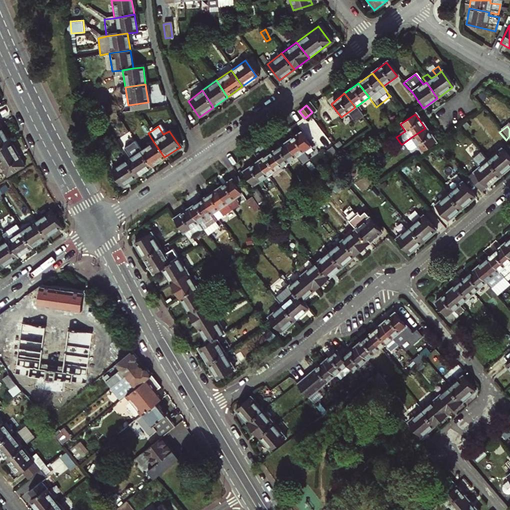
[(0,148),(9,143),(0,128),(0,148)]
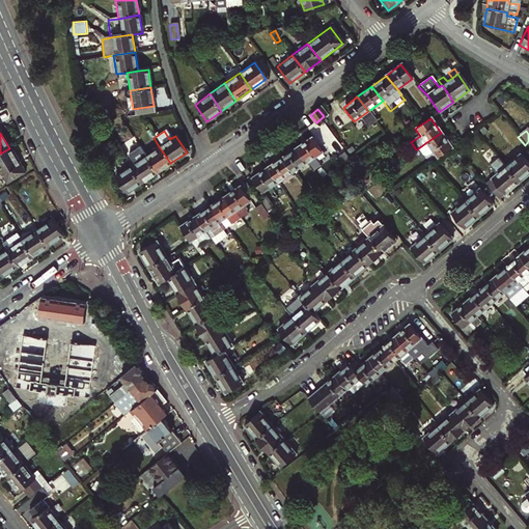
[(437,158),(451,147),(441,133),(425,143),(417,149),(422,156),(425,156),(432,151),(437,158)]
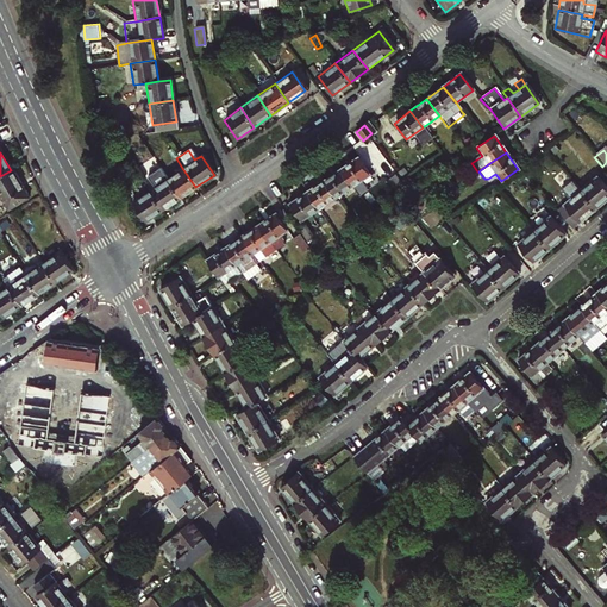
[(417,164),(420,169),(430,162),(426,157),(417,164)]
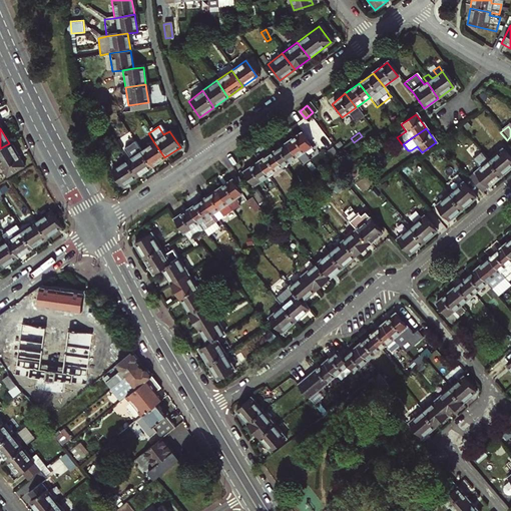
[(303,153),(310,148),(301,134),(286,143),(296,158),(301,166),(309,161),(303,153)]
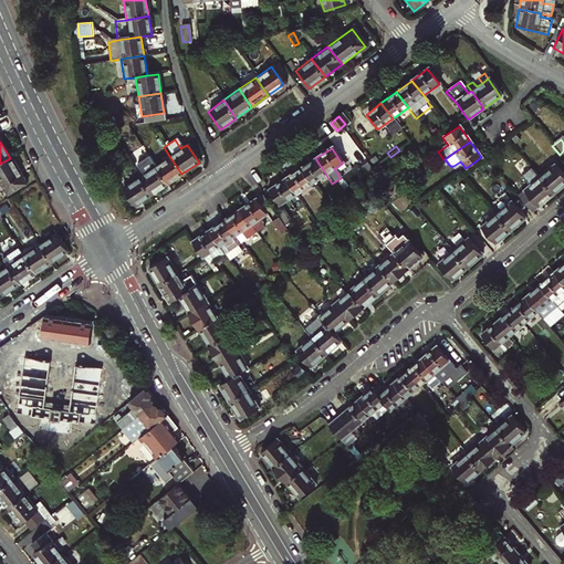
[(166,185),(181,174),(169,156),(154,167),(166,185)]
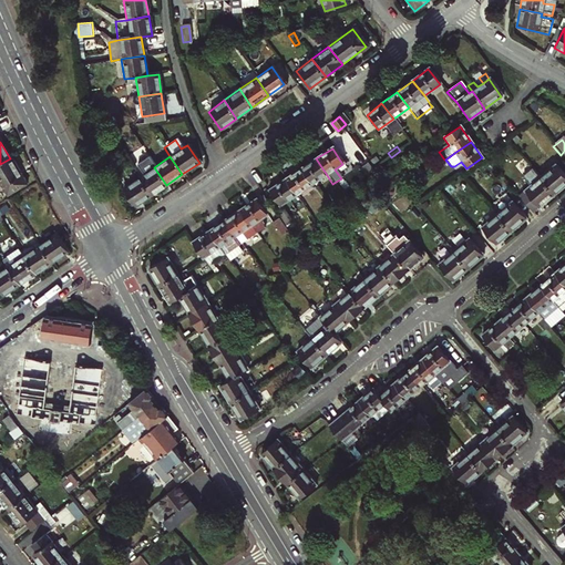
[(0,185),(7,197),(26,186),(10,158),(0,164),(0,185)]
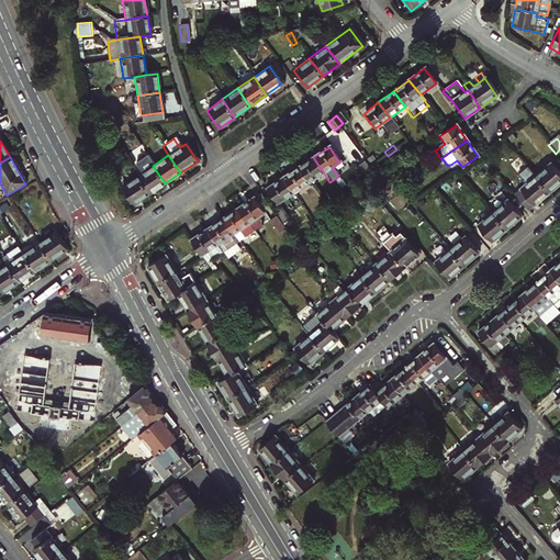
[(298,168),(308,183),(324,174),(313,157),(298,168)]
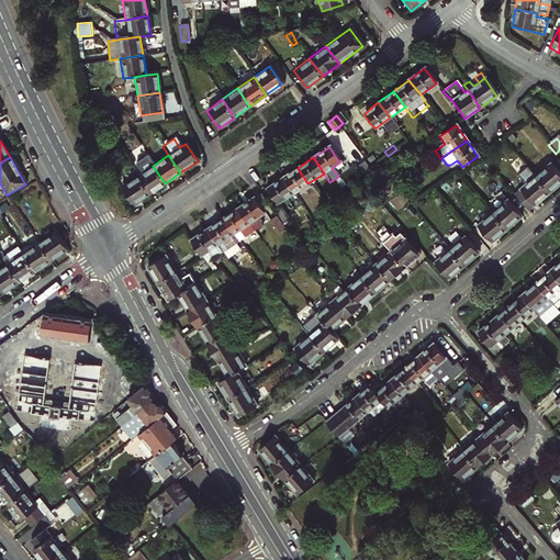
[(368,179),(374,175),(370,170),(366,163),(359,167),(368,179)]
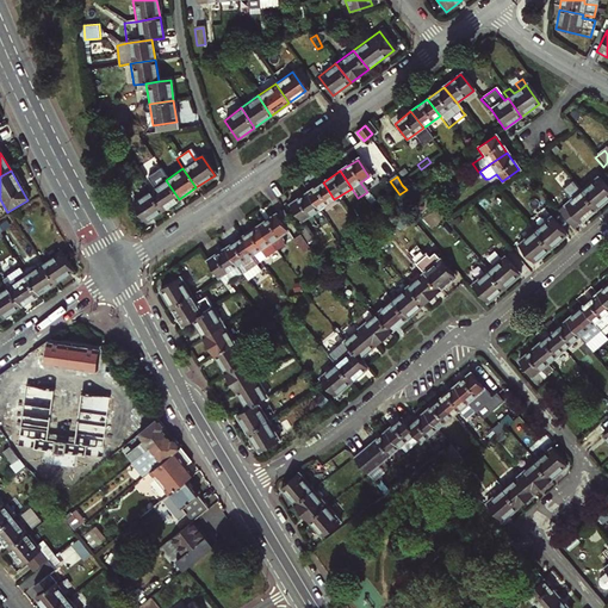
[(579,192),(595,210),(607,198),(607,192),(596,179),(579,192)]
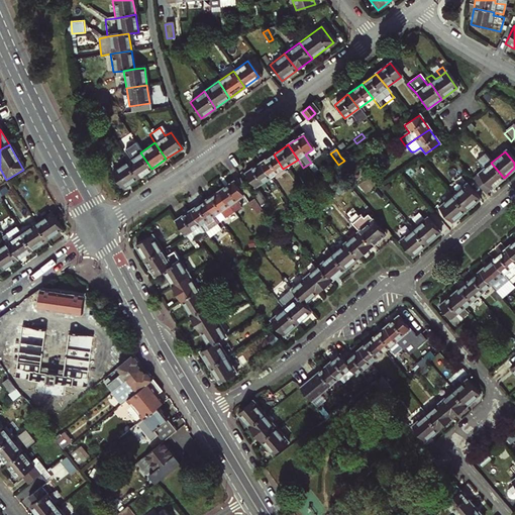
[(136,179),(151,169),(140,152),(125,163),(136,179)]
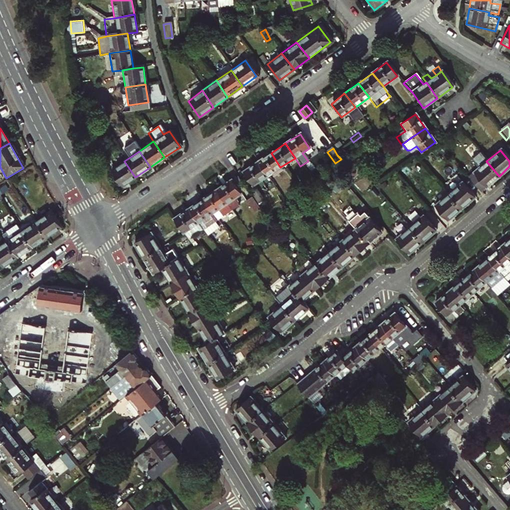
[(266,176),(280,167),(271,153),(256,162),(266,176)]
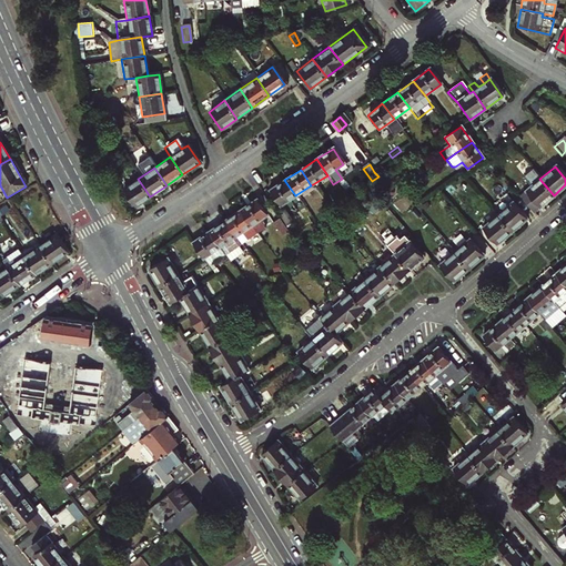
[(539,209),(554,195),(539,179),(532,170),(522,179),(529,189),(525,192),(539,209)]
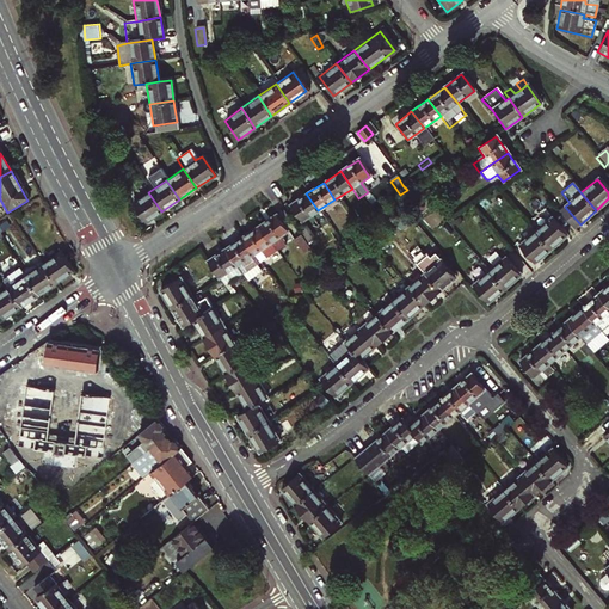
[(143,223),(161,211),(148,192),(131,204),(143,223)]
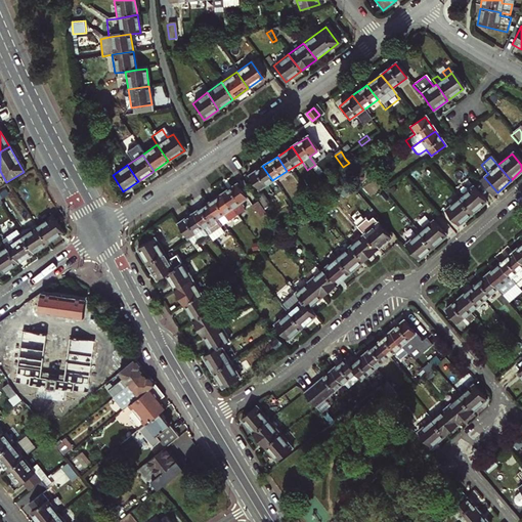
[(257,190),(272,180),(262,166),(247,176),(257,190)]
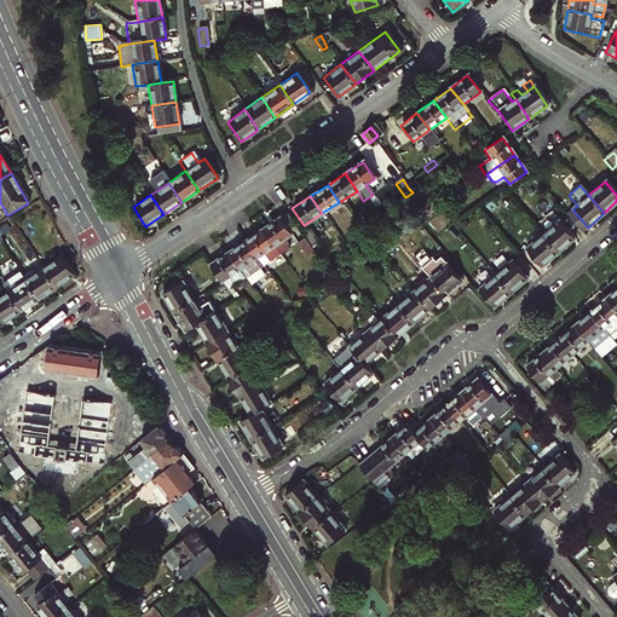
[(286,213),(278,218),(289,235),(298,230),(286,213)]
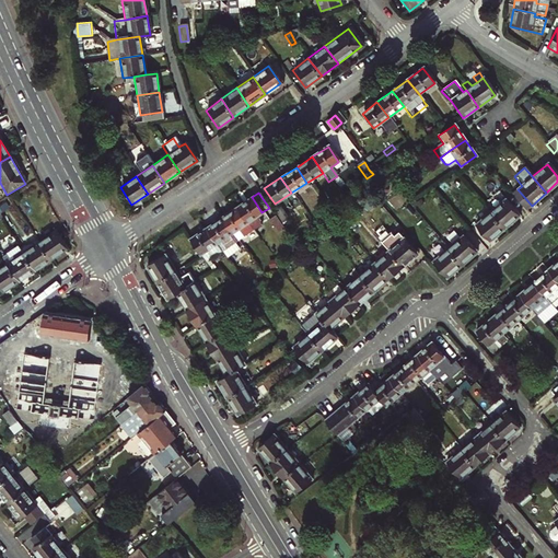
[(259,225),(255,218),(263,213),(262,212),(252,197),(235,208),(251,231),(252,231),(259,225)]
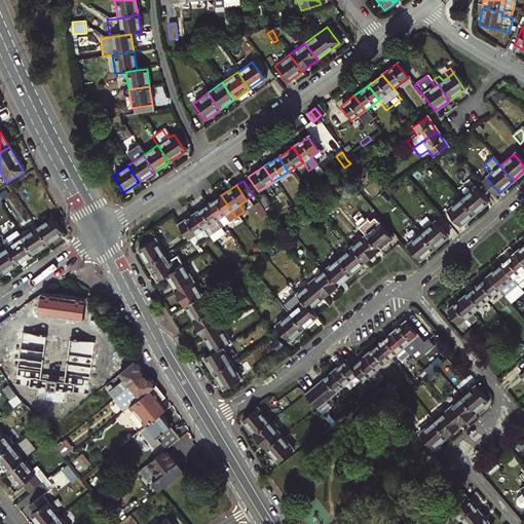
[(473,215),(487,203),(474,188),(459,200),(473,215)]
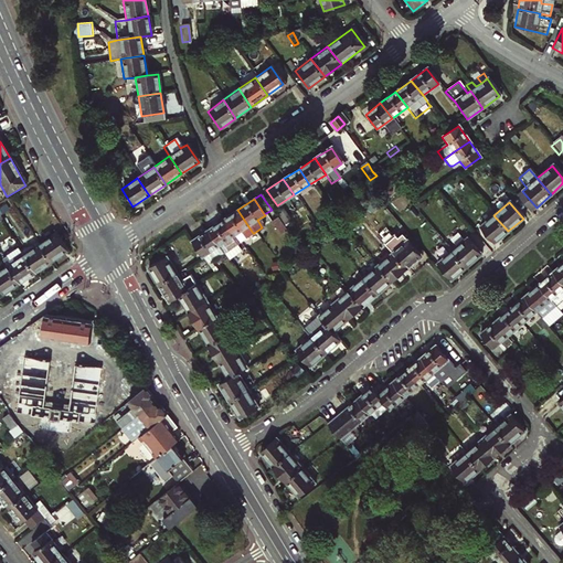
[(238,244),(253,233),(237,210),(221,221),(238,244)]
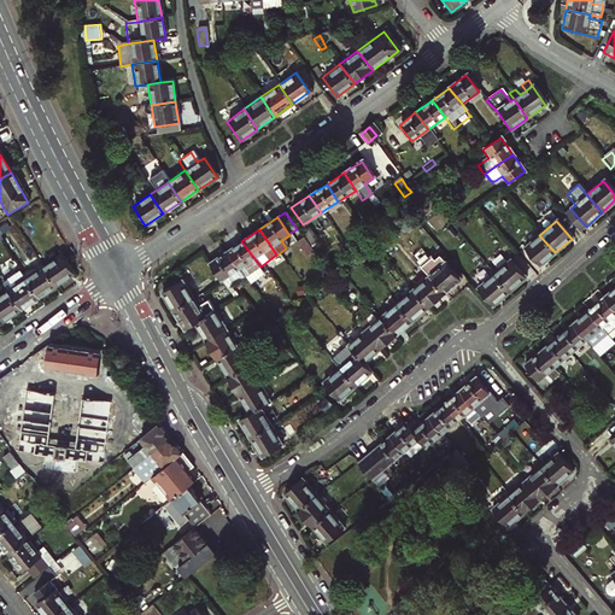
[(309,247),(316,242),(308,230),(300,235),(303,238),(309,247)]
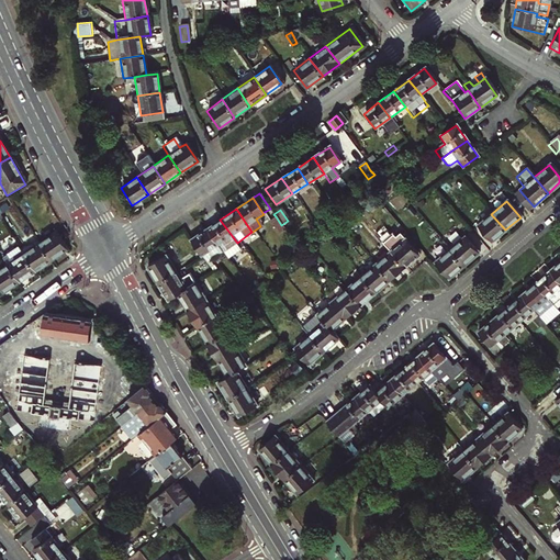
[(490,243),(505,230),(491,214),(477,227),(490,243)]
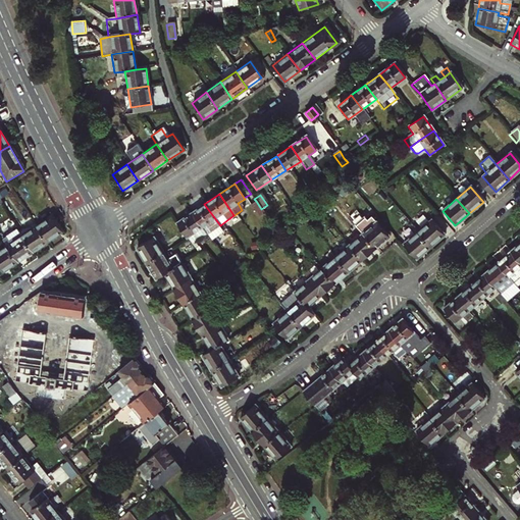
[(320,206),(323,210),(330,204),(327,200),(320,206)]
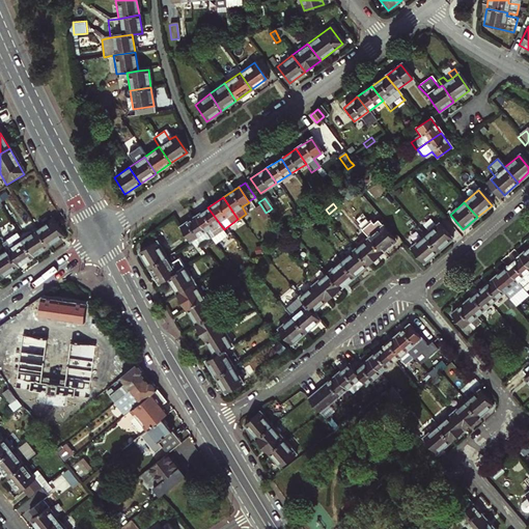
[(261,222),(269,218),(266,213),(260,204),(253,210),(261,222)]
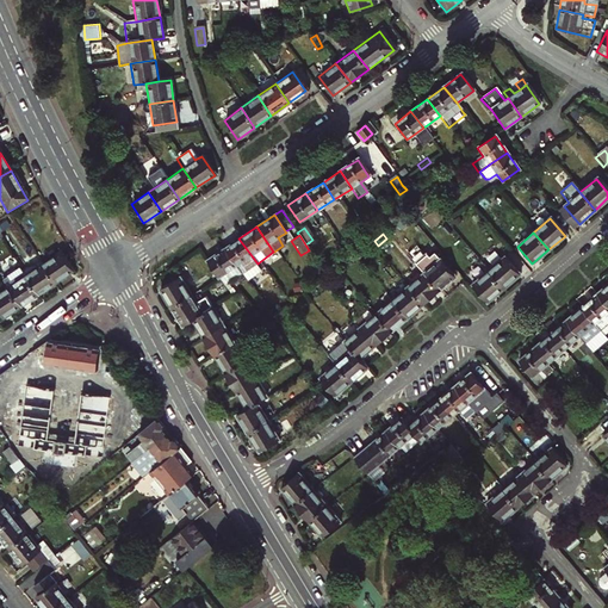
[(258,264),(239,239),(223,249),(235,267),(241,274),(241,275),(247,283),(260,273),(255,265),(258,264)]
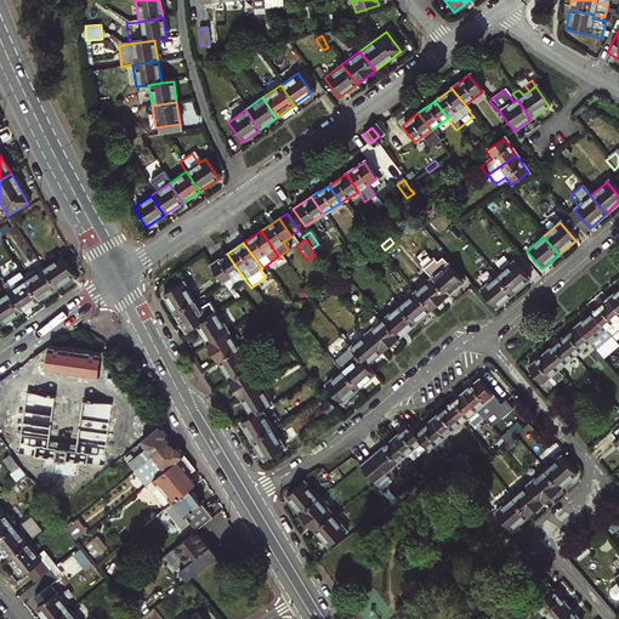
[(221,284),(239,272),(227,254),(209,266),(221,284)]
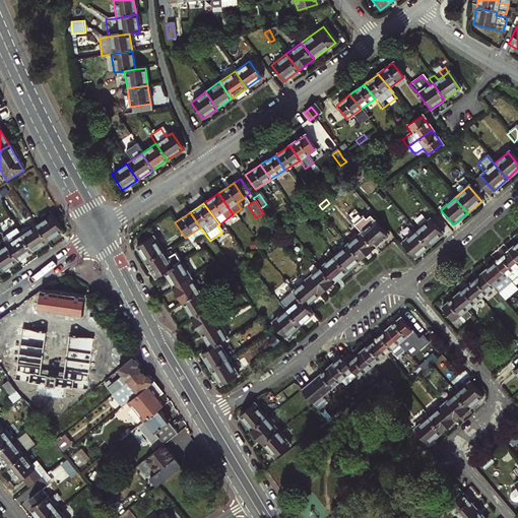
[(47,242),(61,232),(50,215),(36,225),(47,242)]
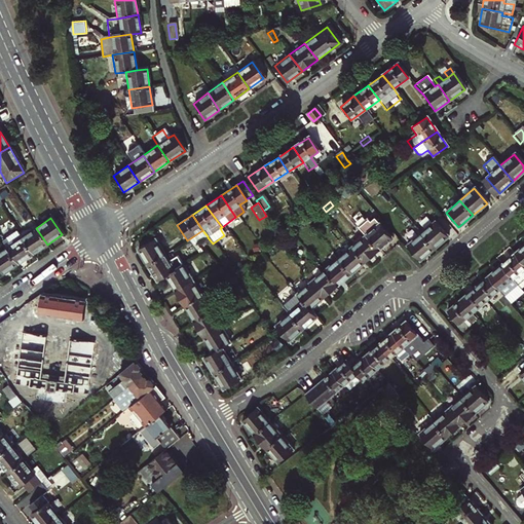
[(433,250),(447,238),(433,222),(419,234),(433,250)]
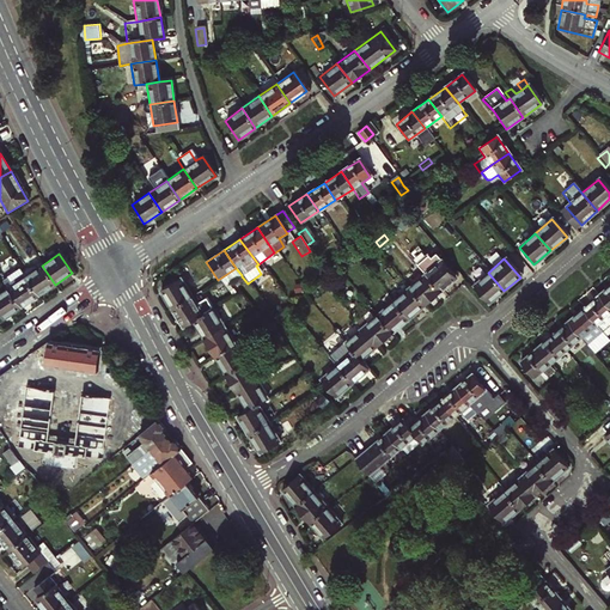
[(439,293),(456,280),(440,261),(424,275),(439,293)]
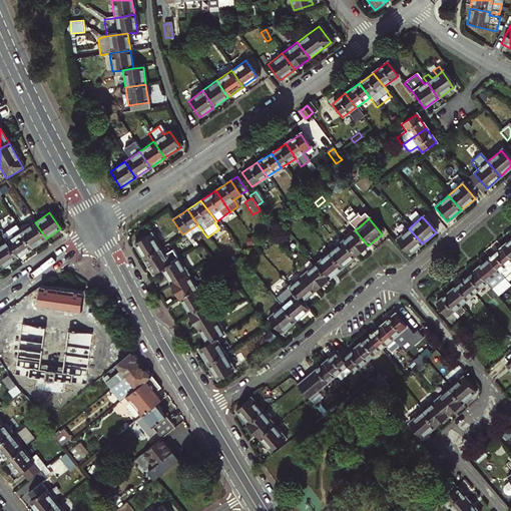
[(32,248),(46,238),(35,222),(21,232),(32,248)]
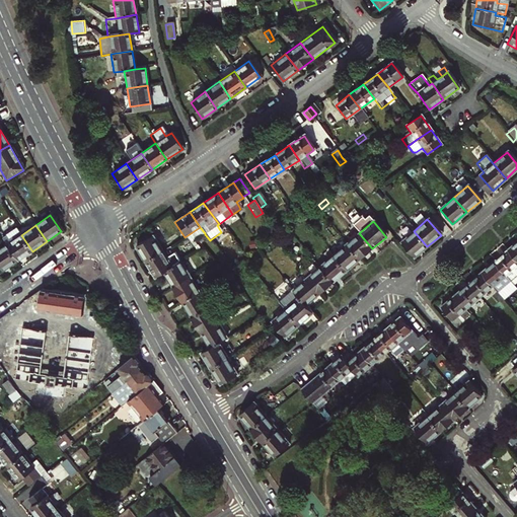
[(185,237),(190,243),(205,233),(200,227),(185,237)]
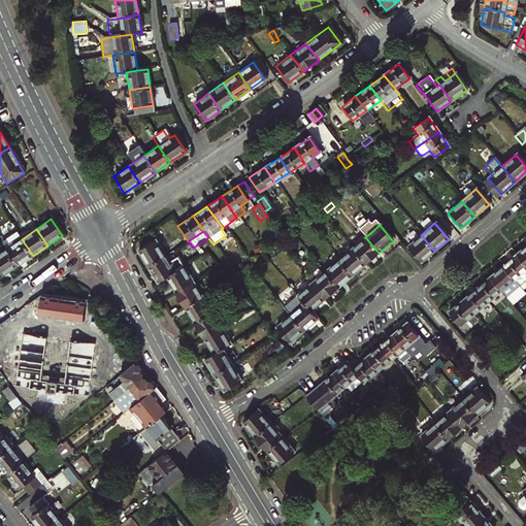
[(18,266),(33,256),(22,239),(18,232),(2,242),(6,250),(18,266)]
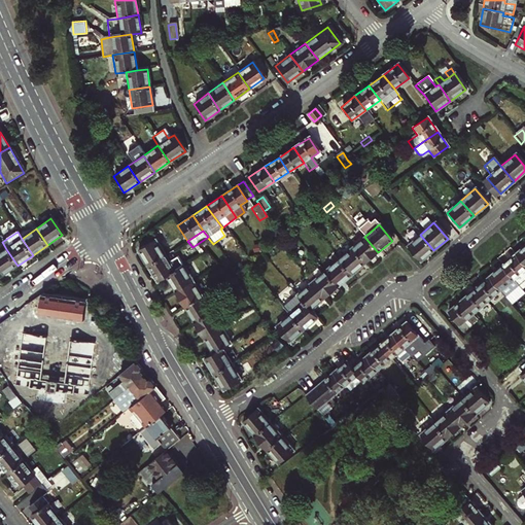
[(420,263),(433,250),(420,235),(407,247),(420,263)]
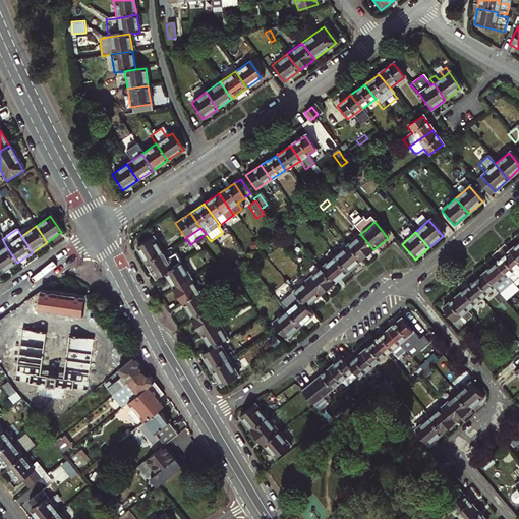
[(360,262),(373,249),(360,234),(347,245),(360,262)]
